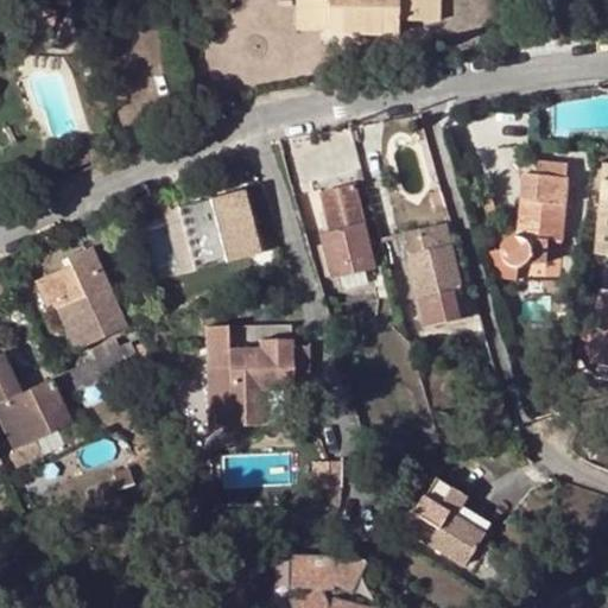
[(436,21),(436,0),(327,0),(327,32),(398,33),(398,20),(436,21)]
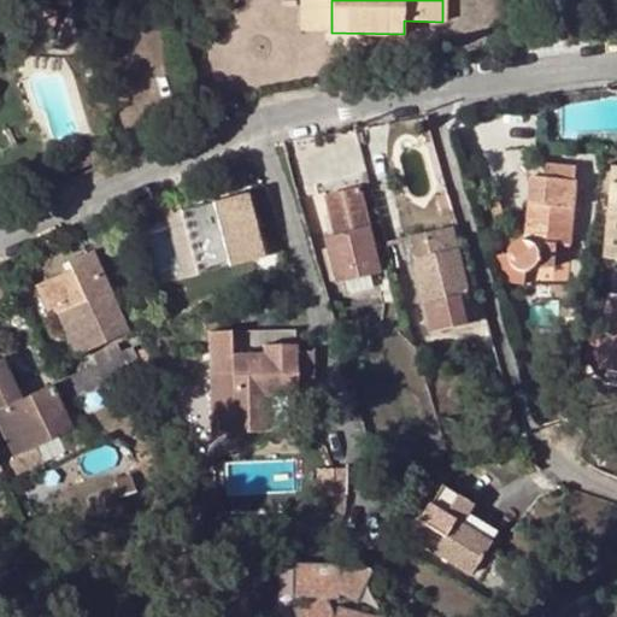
[(524,277),(523,272),(529,272),(533,271),(536,268),(554,269),(557,245),(569,247),(577,169),(547,165),(545,180),(533,178),(526,241),(523,241),(517,242),(512,246),(511,250),(509,254),(498,257),(504,282),(524,277)]
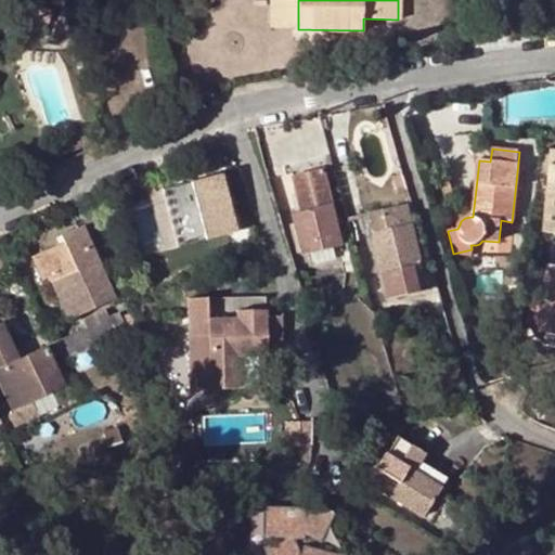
[(554,151),(552,151),(550,176),(549,191),(544,233),(554,234),(554,244),(553,244),(544,325),(554,326),(554,151)]
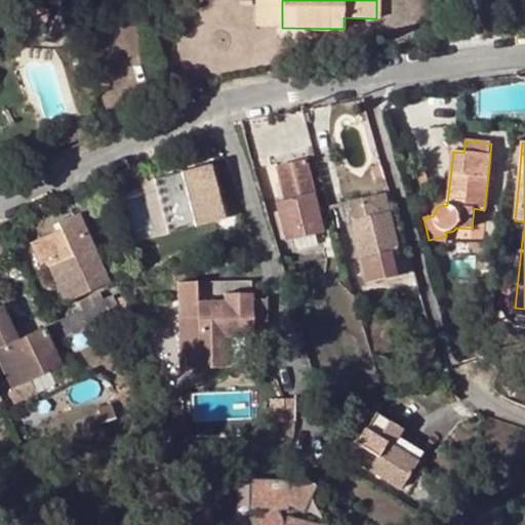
[(283,241),(295,238),(314,232),(323,230),(305,158),(277,165),(286,202),(277,204),(279,213),(275,214),(283,241)]
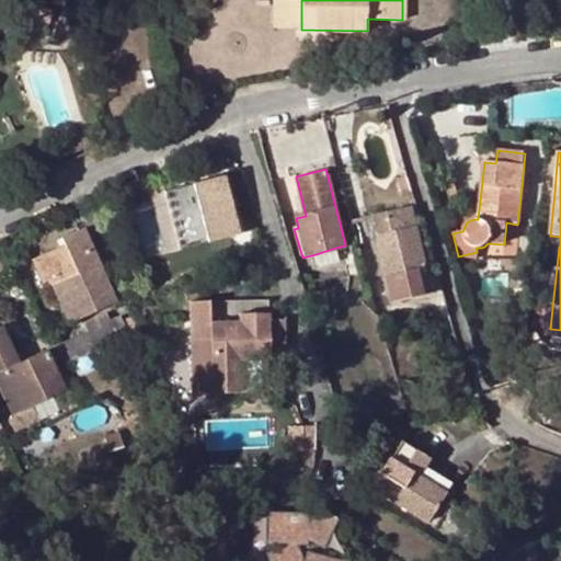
[(230,175),(172,183),(180,242),(238,235),(230,175)]
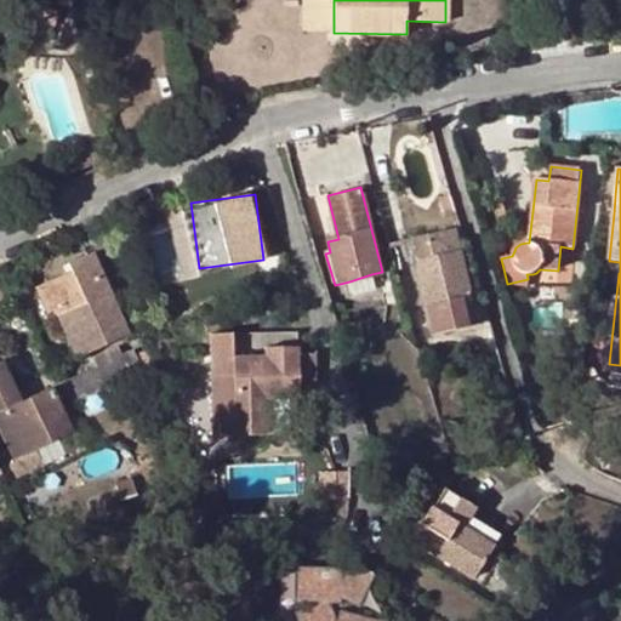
[(457,212),(451,194),(439,198),(445,216),(457,212)]
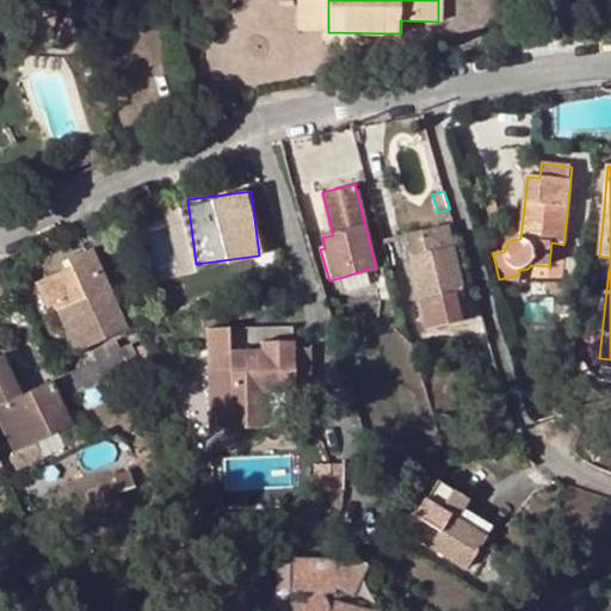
[(429,254),(452,248),(448,226),(423,232),(429,254)]
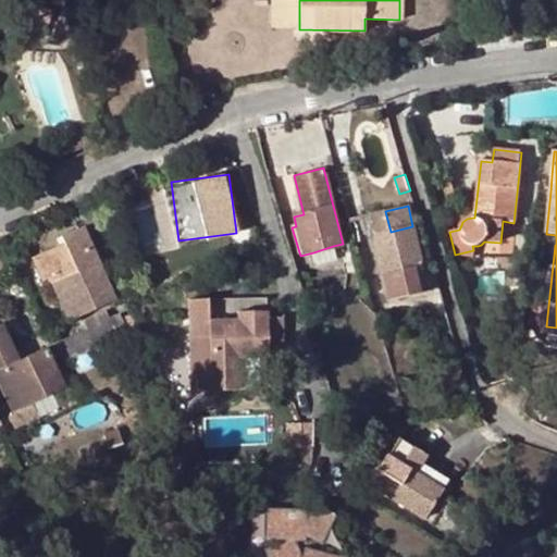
[(369,214),(374,236),(391,232),(385,211),(369,214)]
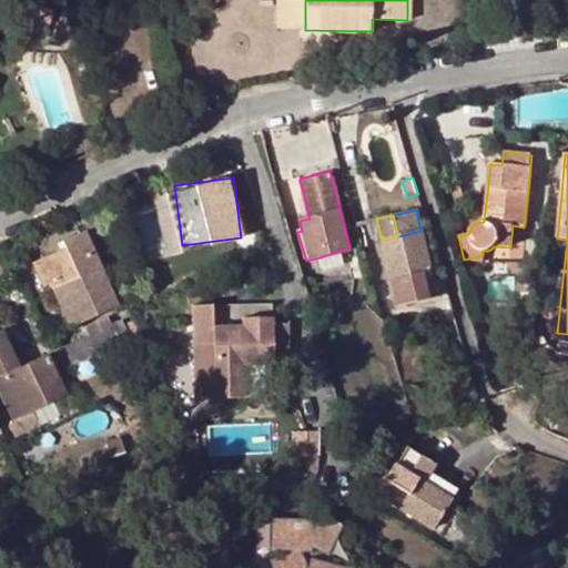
[(403,302),(437,294),(432,274),(421,231),(398,236),(382,241),(392,281),(397,279),(403,302)]
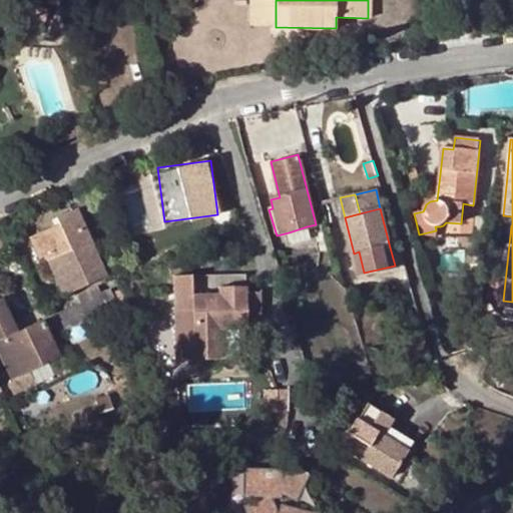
[(106,276),(76,209),(56,218),(59,224),(28,238),(38,262),(46,258),(62,296),(106,276)]
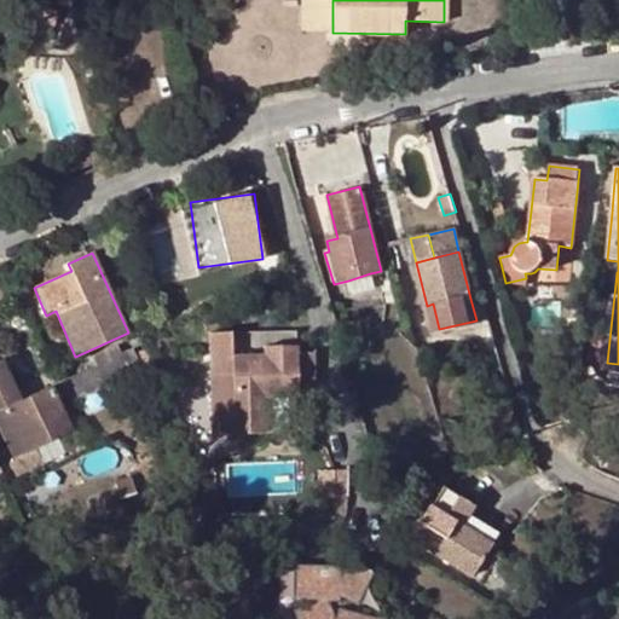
[(370,273),(348,281),(351,285),(371,279),(370,273)]
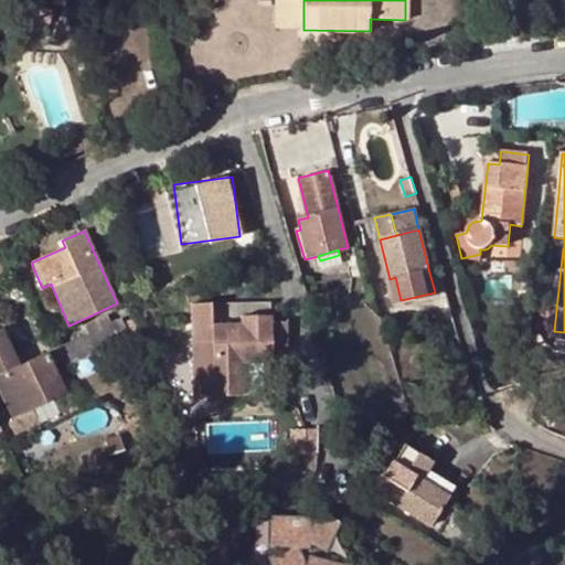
[(339,255),(320,260),(321,264),(340,258),(339,255)]
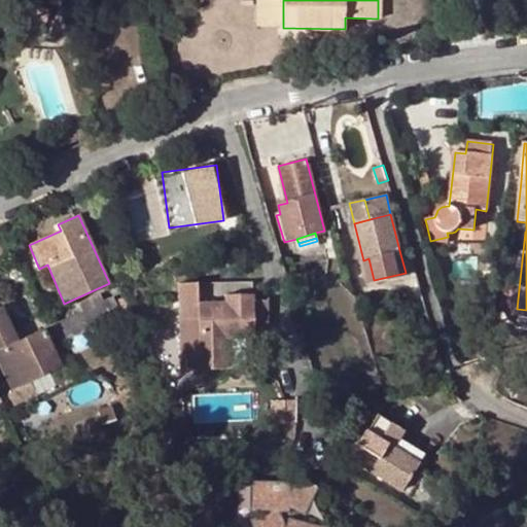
[(414,271),(409,252),(400,254),(406,273),(414,271)]
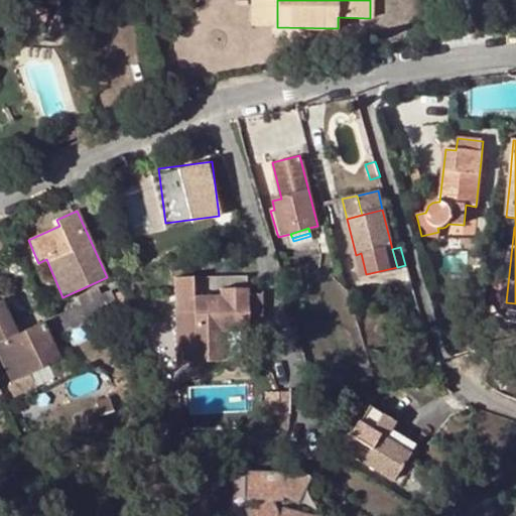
[(247,293),(247,278),(192,279),(192,294),(247,293)]
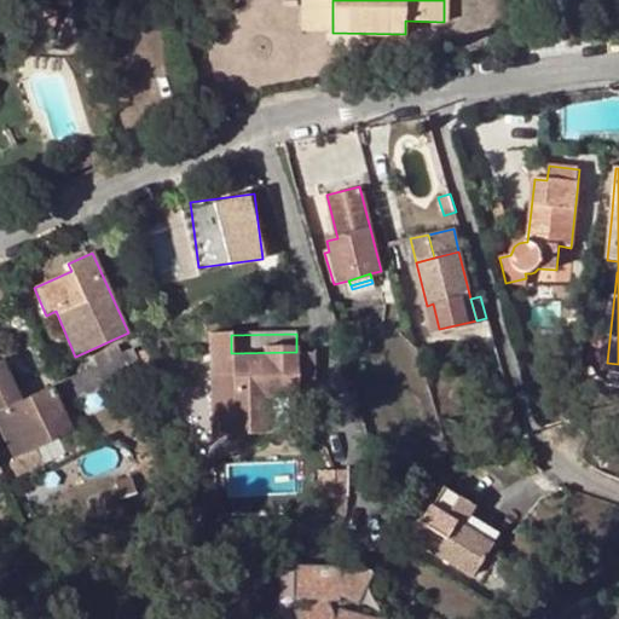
[(214,335),(214,434),(264,434),(264,429),(288,429),(289,401),(298,400),(296,388),(313,388),(313,352),(296,352),(231,353),(231,335),(214,335)]
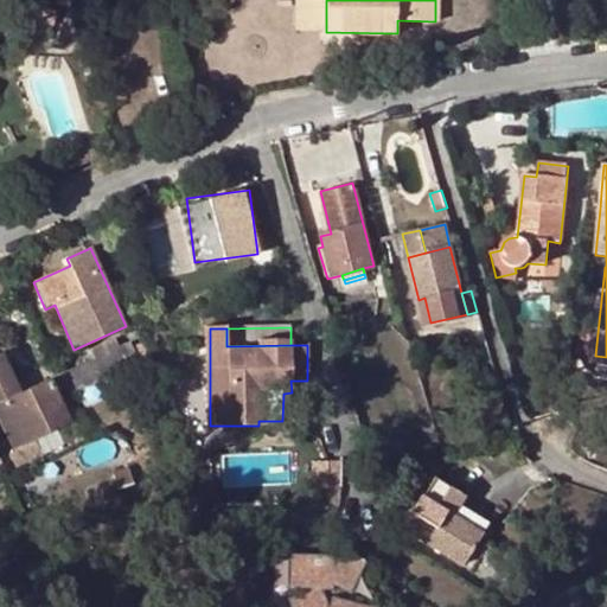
[(140,368),(128,344),(117,349),(113,340),(89,351),(94,360),(59,376),(71,398),(140,368)]
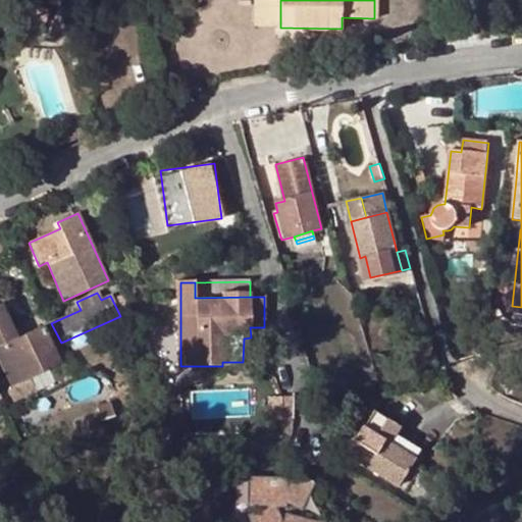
[(464,301),(465,317),(478,316),(475,300),(464,301)]
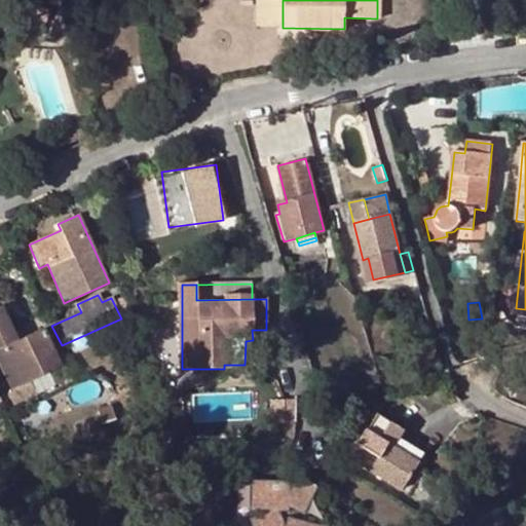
[(19,341),(2,306),(0,306),(0,374),(3,373),(11,389),(8,390),(15,406),(38,395),(30,380),(62,365),(44,328),(19,341)]
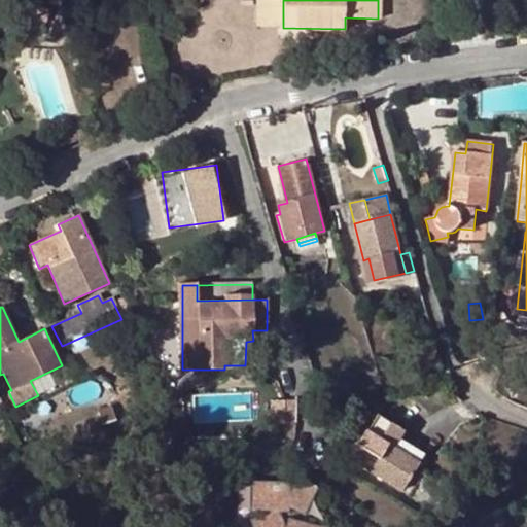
[(351,391),(349,380),(334,382),(337,395),(351,391)]
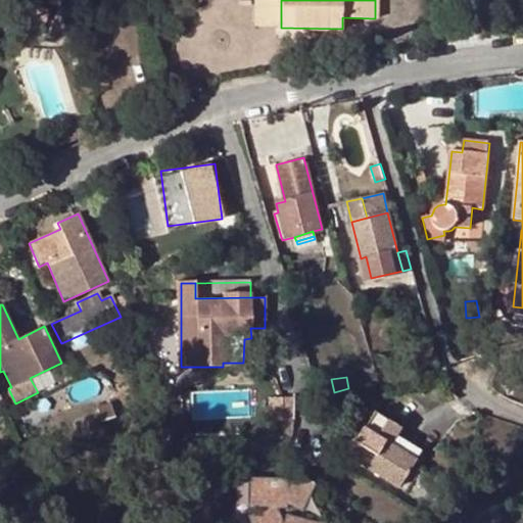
[(268,423),(282,422),(281,399),(267,399),(268,423)]
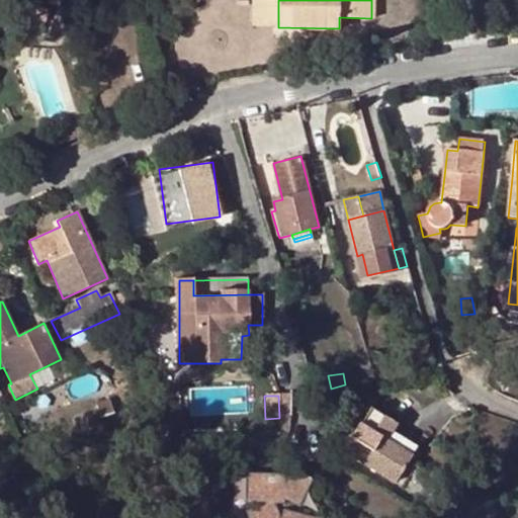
[(113,417),(107,403),(95,409),(101,422),(113,417)]
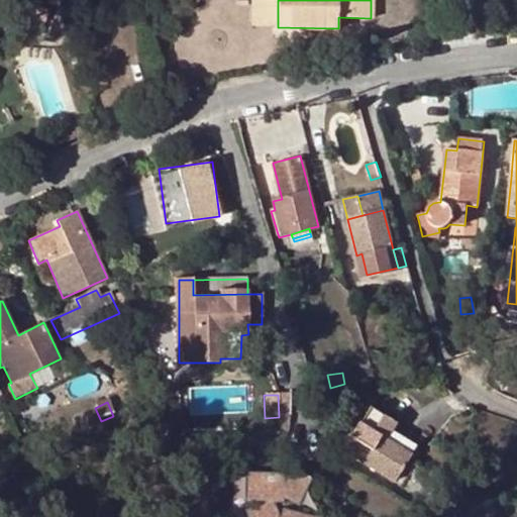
[(400,486),(416,459),(387,441),(393,432),(386,428),(390,420),(370,408),(359,423),(357,422),(347,437),(350,438),(343,449),(400,486)]
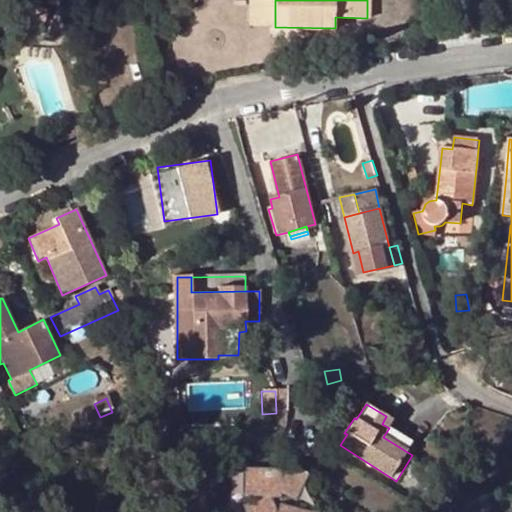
[(393,421),(386,416),(382,424),(389,428),(393,421)]
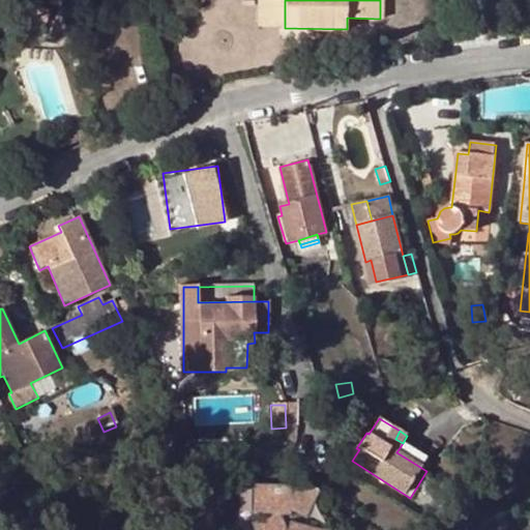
[(396,452),(427,471),(433,461),(403,443),(396,452)]
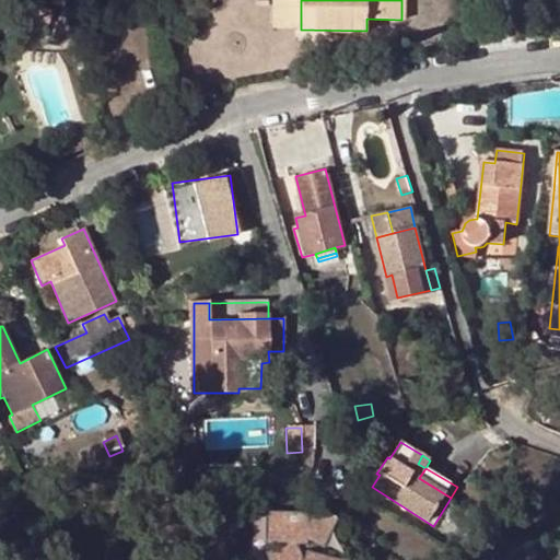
[(324,548),(337,518),(315,508),(307,524),(307,512),(267,512),(266,545),(286,545),(266,552),(268,559),(345,559),(306,550),(303,559),(298,545),(307,545),(307,540),(324,548)]
